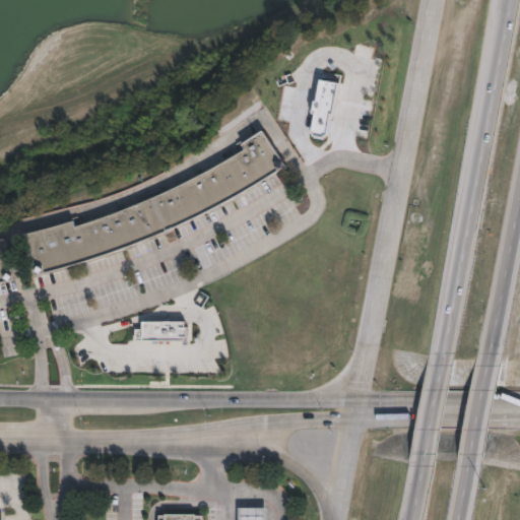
[(318,79),(309,134),(327,138),(338,82),(318,79)]
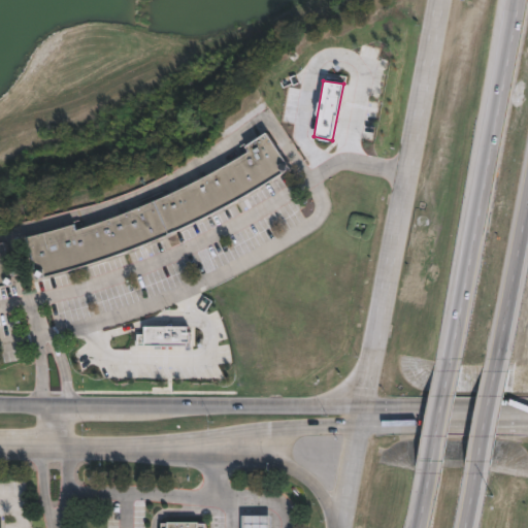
[(180,228),(157,238),(126,251),(92,263),(72,268),(35,279),(26,241),(24,237),(44,233),(72,224),(74,230),(107,220),(147,203),(182,188),(225,165),(248,151),(244,145),(265,132),(288,167),(273,177),(243,196),(211,212),(180,228)]
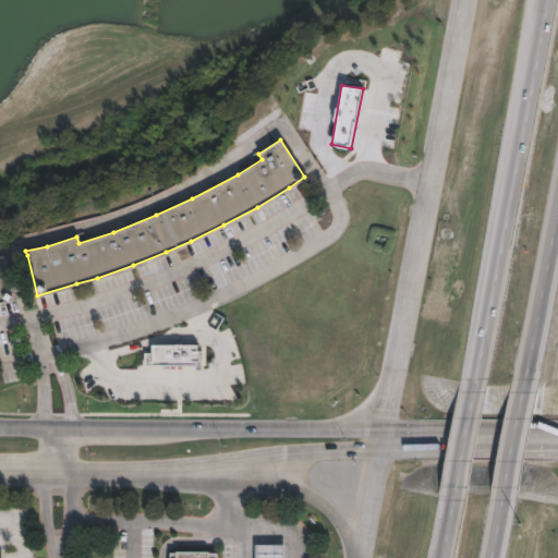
[(0,258),(5,257),(16,302),(0,304),(0,258)]
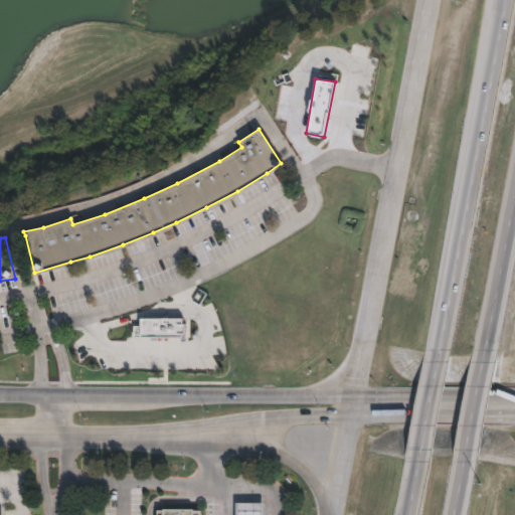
[(183,335),(183,337),(134,337),(134,327),(142,327),(142,319),(183,319),(183,324),(185,324),(185,335),(183,335)]
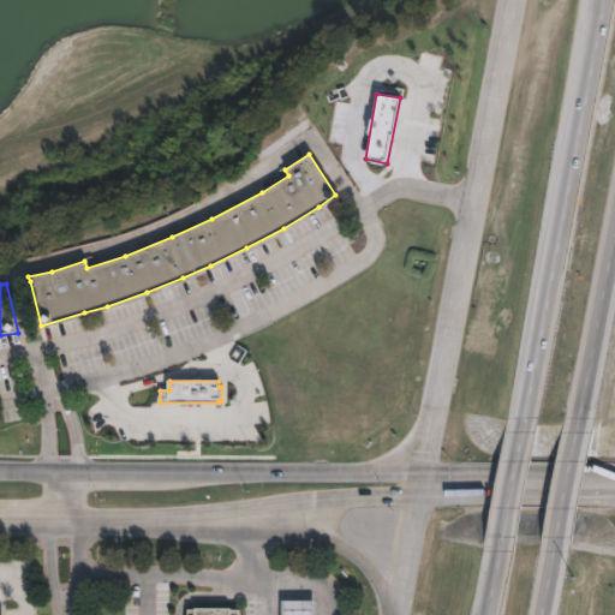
[(280,614),(280,599),(312,599),(312,614),(280,614)]
